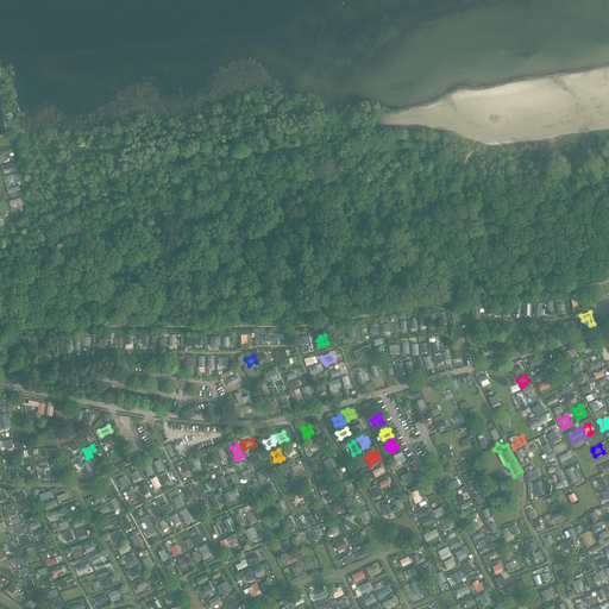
[(394,456),(397,462),(400,460),(401,462),(406,459),(401,452),(394,456)]
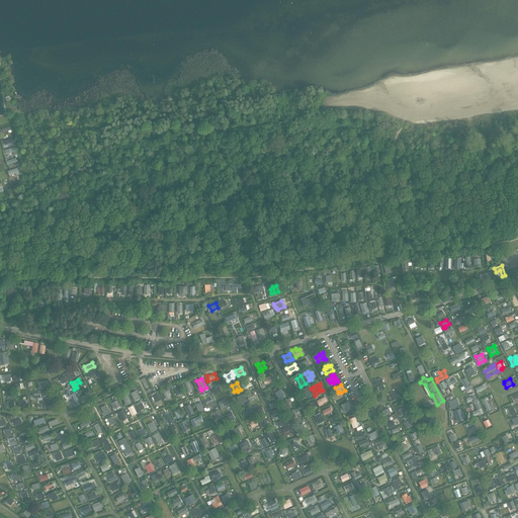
[(308,396),(309,398),(312,396),(308,386),(303,390),(307,397),(308,396)]
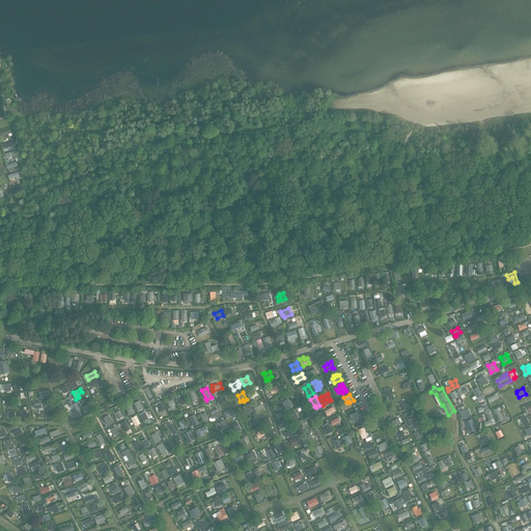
[(134,403),(138,411),(143,409),(139,400),(134,403)]
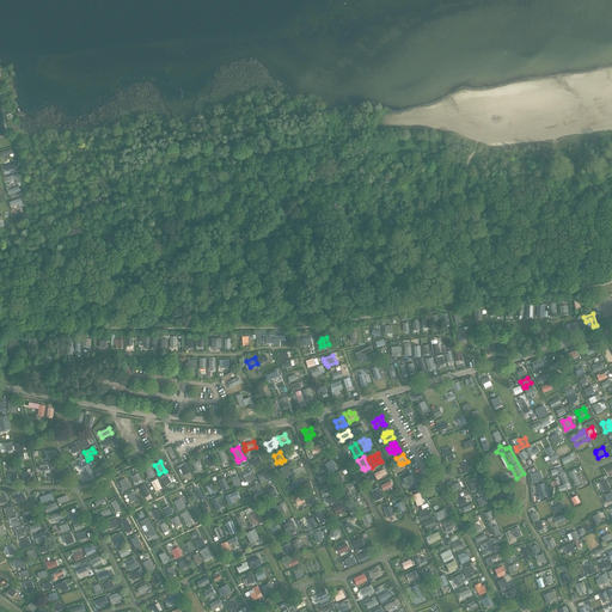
[(336,470),(330,461),(325,464),(331,473),(336,470)]
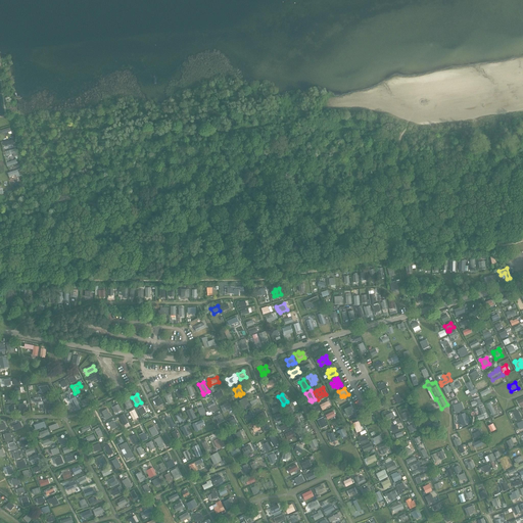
[(254,406),(253,403),(258,401),(255,396),(249,399),(252,405),(251,405),(252,406),(254,406)]
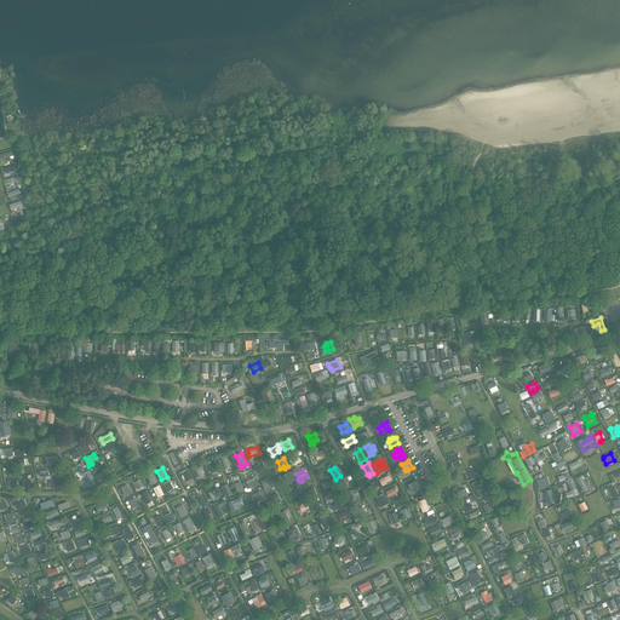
[(190,471),(183,475),(187,481),(193,478),(190,471)]
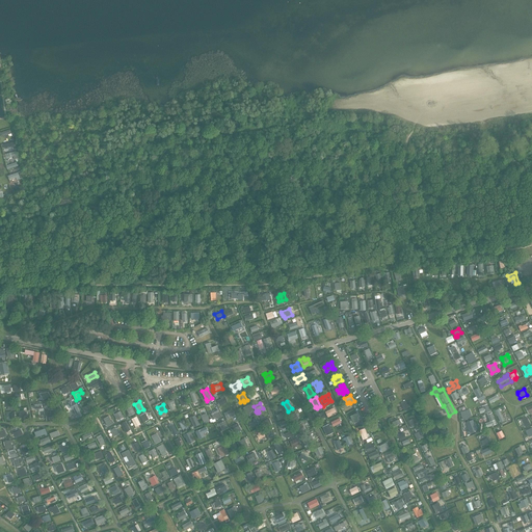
[(244,407),(247,415),(253,411),(249,404),(244,407)]
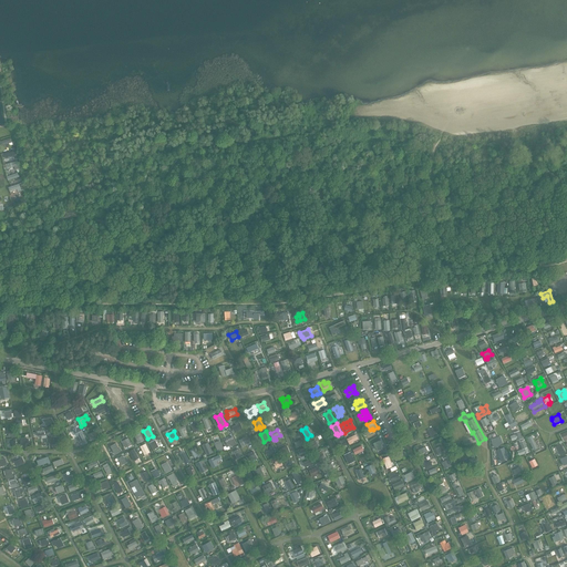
[(137,444),(144,441),(141,433),(135,436),(136,437),(137,441),(136,442),(137,444)]
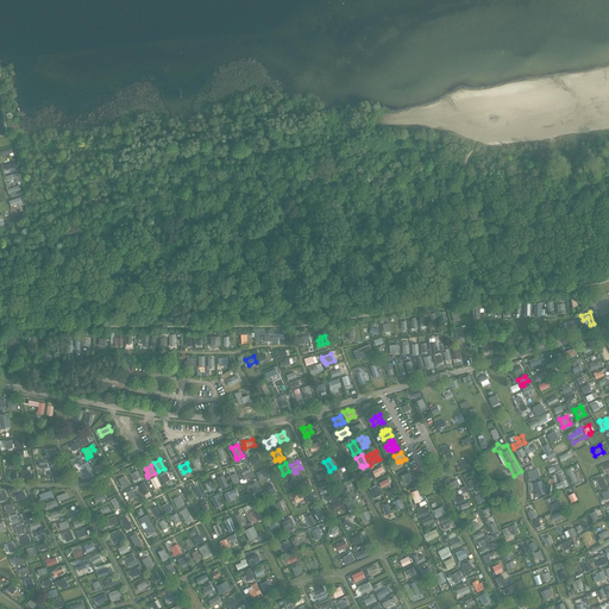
[(384,471),(382,466),(372,471),(375,477),(380,476),(378,473),(384,471)]
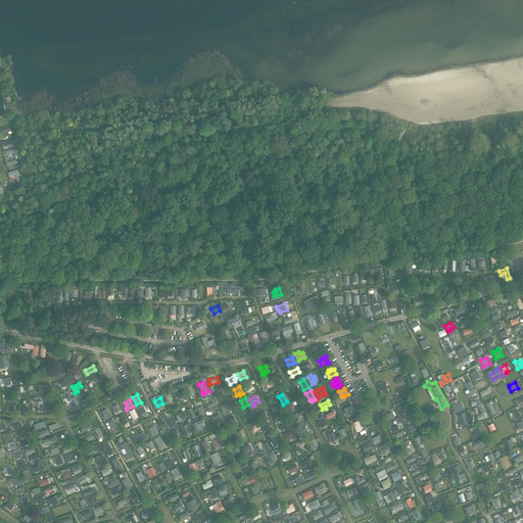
[(230,408),(228,402),(220,406),(224,413),(225,413),(224,411),(228,409),(230,408)]
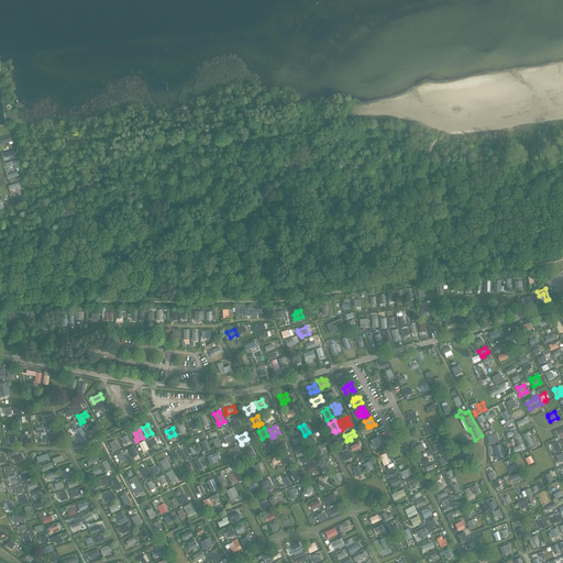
[(131,441),(128,434),(121,438),(124,444),(131,441)]
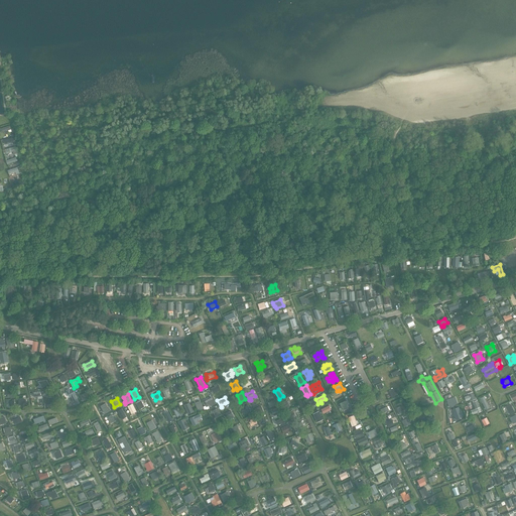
[(315,404),(313,399),(306,402),(309,407),(315,404)]
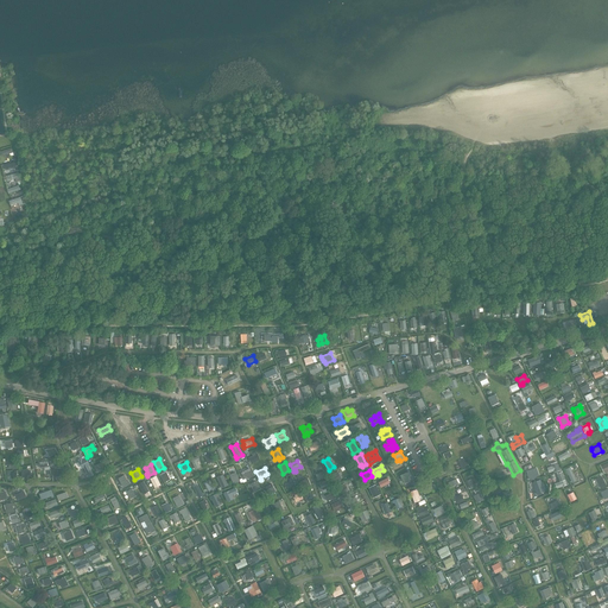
[(160,475),(164,482),(171,479),(166,472),(160,475)]
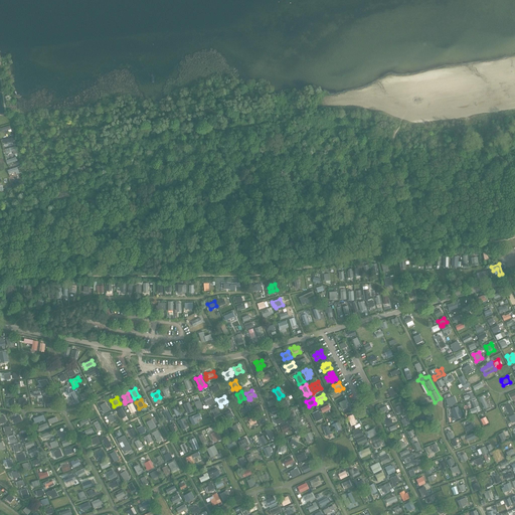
[(290,405),(286,399),(280,402),(284,408),(290,405)]
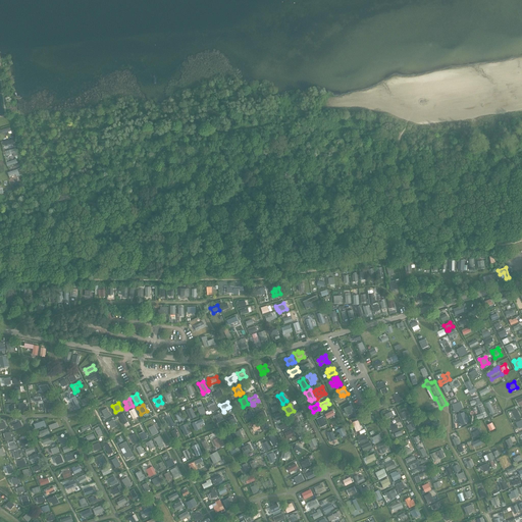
[(353,412),(350,406),(344,408),(347,415),(353,412)]
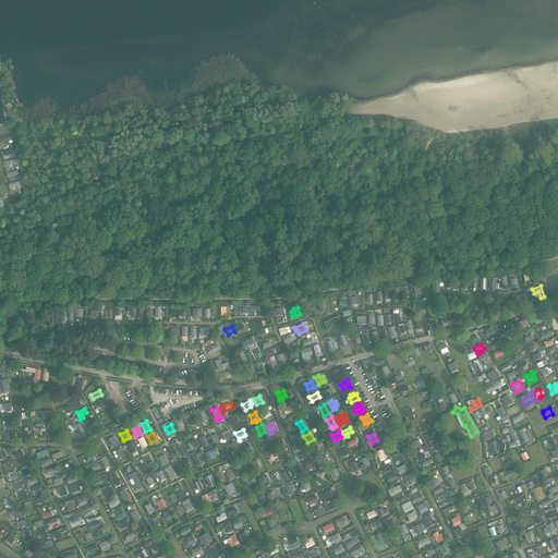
[(117,441),(113,436),(109,439),(113,447),(119,444),(118,441),(117,441)]
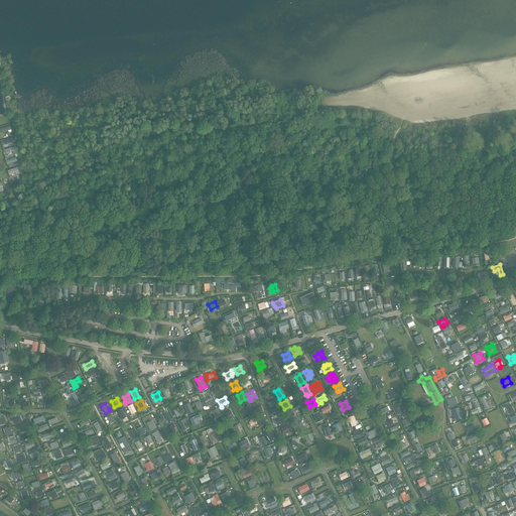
[(132,404),(128,406),(132,413),(136,411),(132,404)]
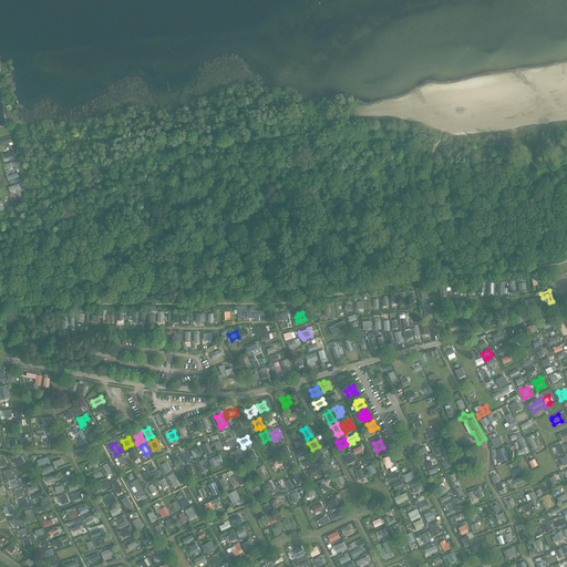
[(287,449),(285,444),(280,446),(279,445),(278,446),(281,454),(284,452),(282,450),(287,449)]
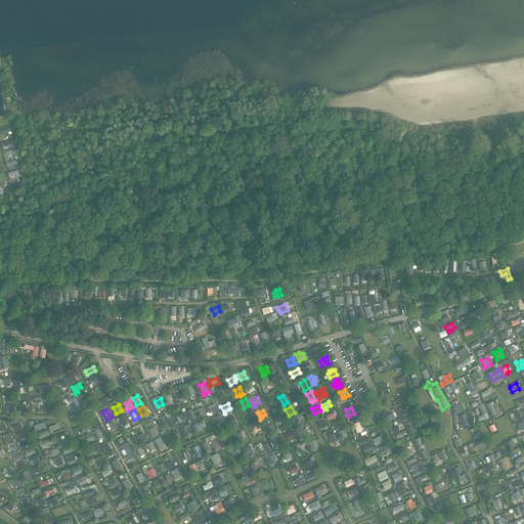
[(514,413),(518,421),(522,419),(519,410),(514,413)]
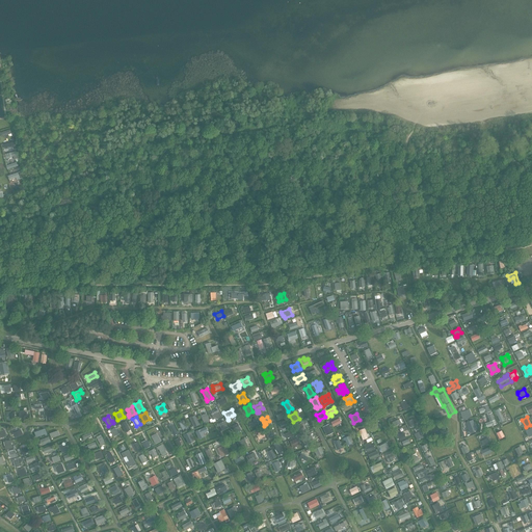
[(256,418),(253,419),(254,421),(249,423),(250,427),(259,424),(256,418)]
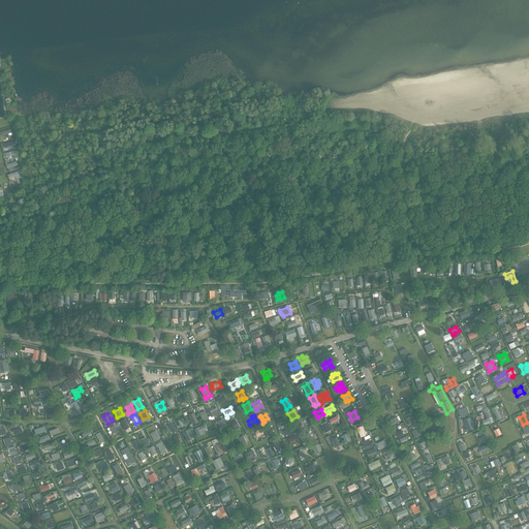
[(412,421),(410,416),(406,418),(410,426),(415,423),(414,419),(412,421)]
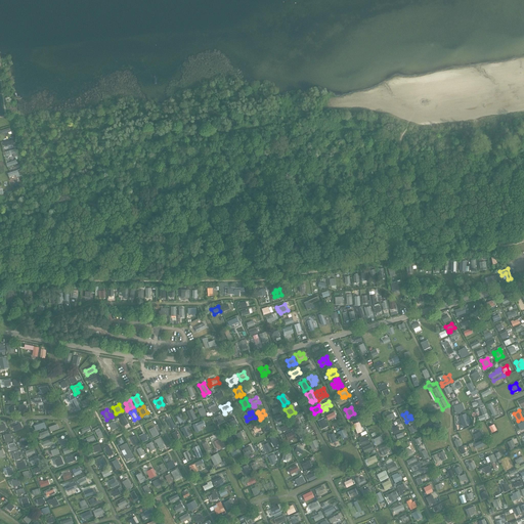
[(492,416),(495,422),(501,419),(498,412),(492,416)]
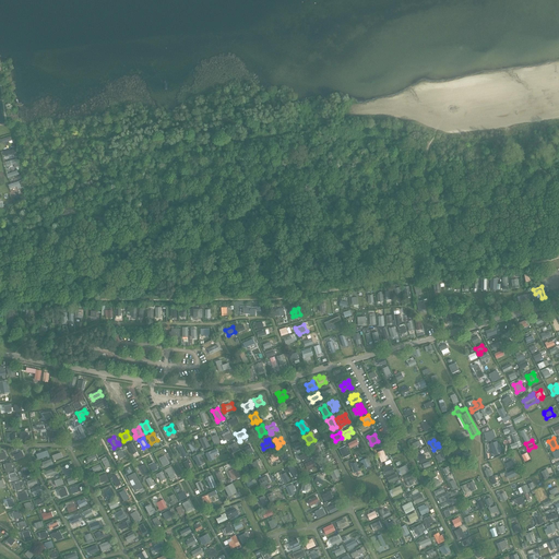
[(132,442),(127,445),(132,454),(137,451),(132,442)]
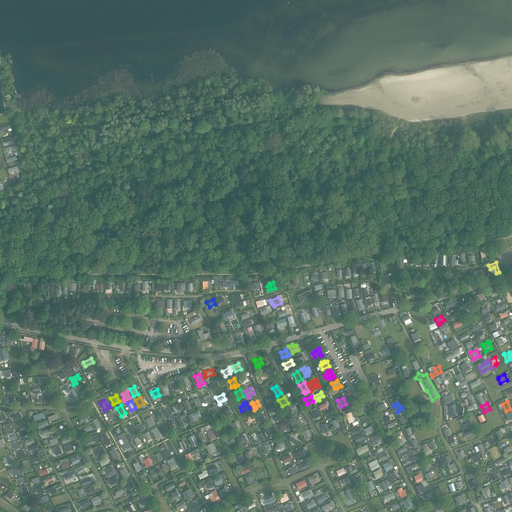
[(176,405),(172,407),(176,413),(178,412),(179,414),(181,413),(180,409),(178,410),(176,405)]
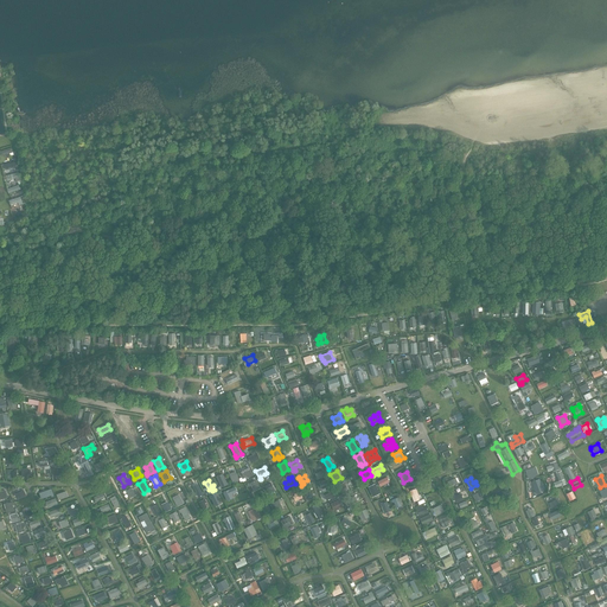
[(251,485),(254,491),(260,487),(256,480),(251,483),(248,484),(249,486),(251,485)]
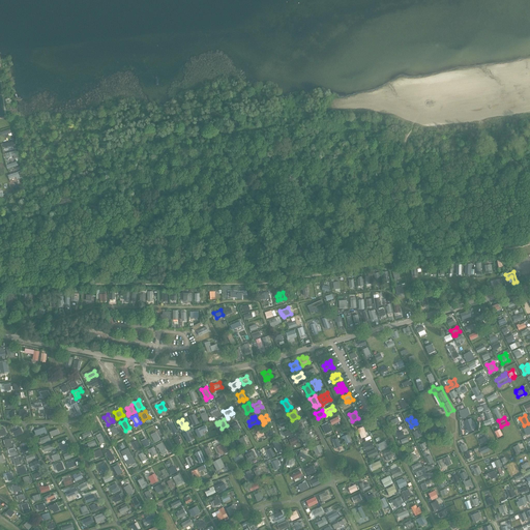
[(98,430),(93,421),(90,423),(94,432),(98,430)]
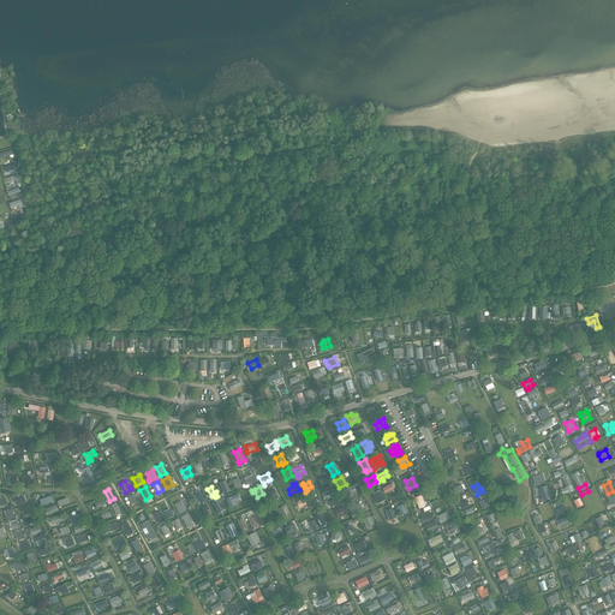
[(352,496),(350,489),(341,493),(345,500),(352,496)]
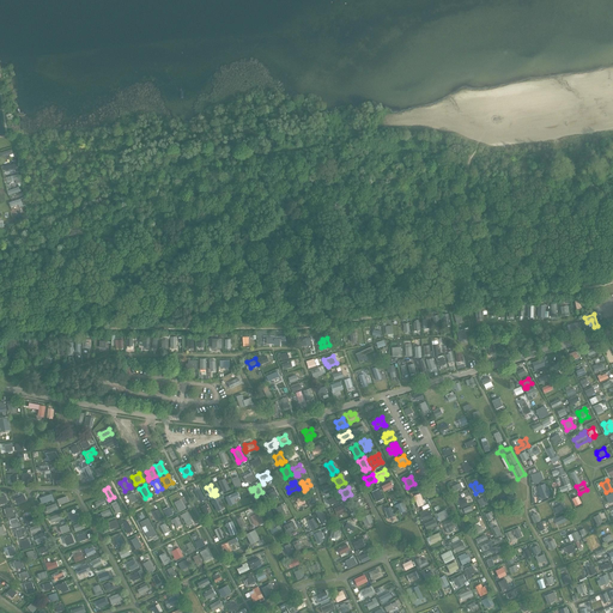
[(436,492),(435,487),(425,491),(428,498),(435,496),(434,493),(436,492)]
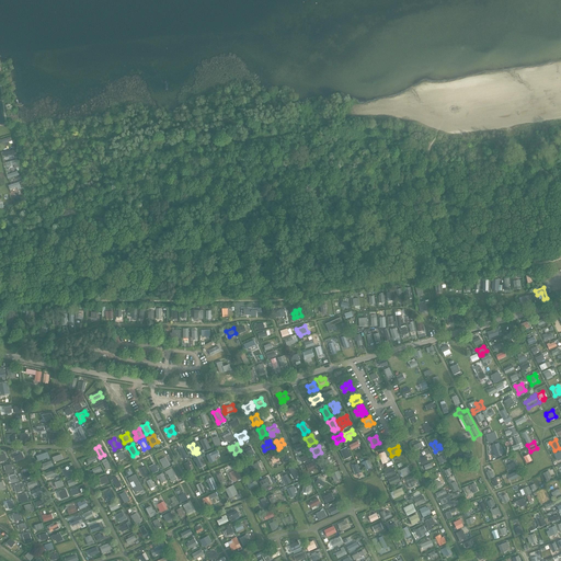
[(183,447),(179,449),(183,459),(187,457),(183,447)]
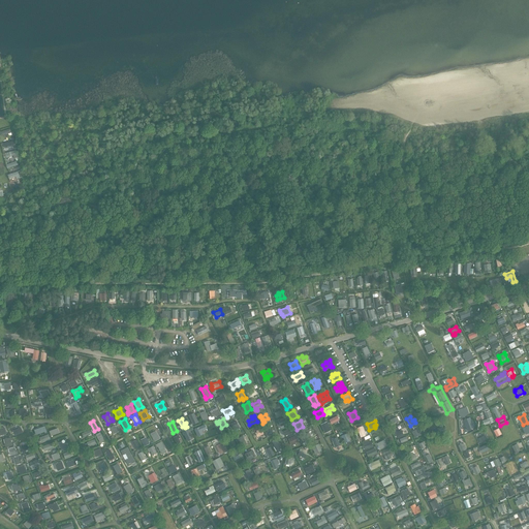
[(327,422),(321,424),(323,428),(325,432),(331,430),(327,422)]
